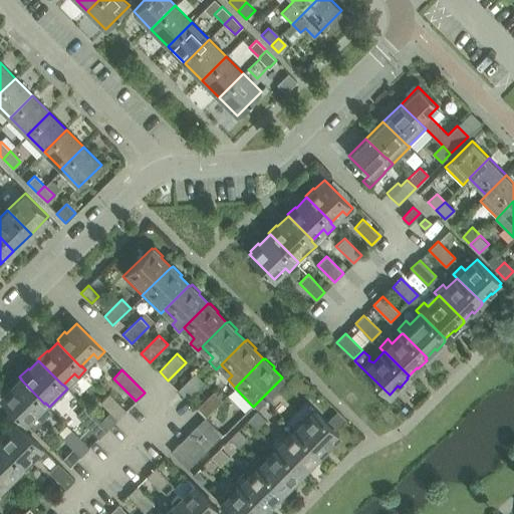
[(187,399),(204,381),(196,372),(178,390),(187,399)]
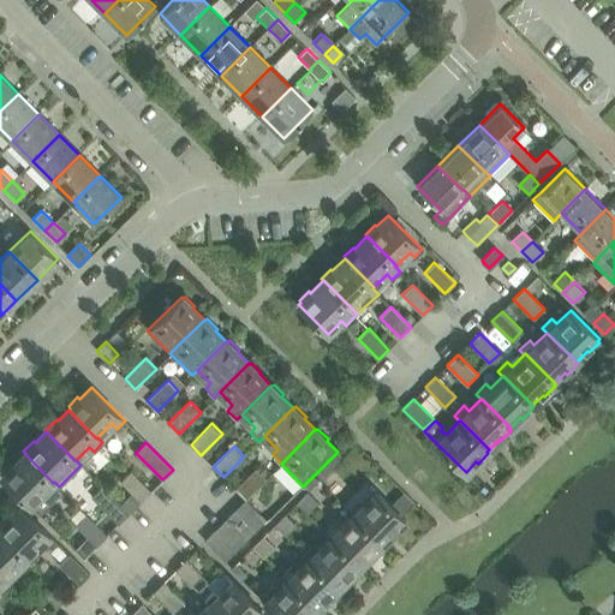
[(63,491),(59,487),(54,482),(53,483),(24,453),(13,464),(12,463),(1,473),(3,475),(1,476),(30,505),(40,514),(63,491)]
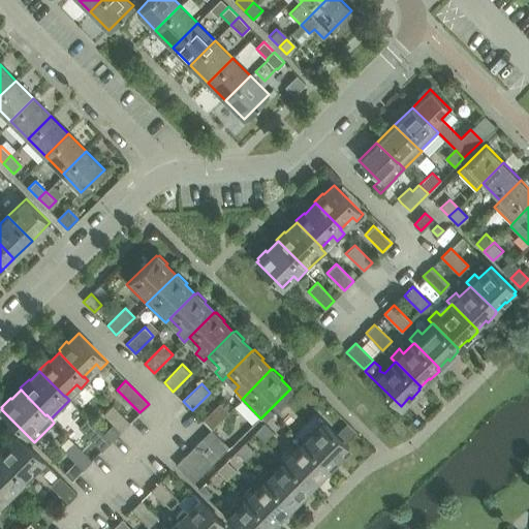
[(211,430),(229,412),(220,403),(201,421),(211,430)]
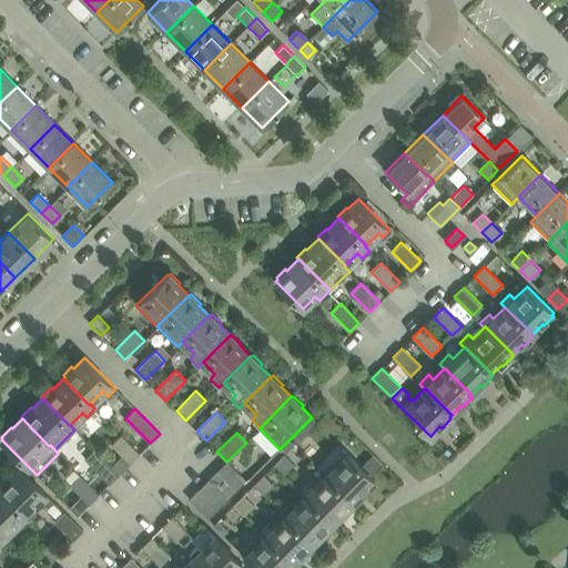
[(111,445),(130,464),(140,454),(121,435),(111,445)]
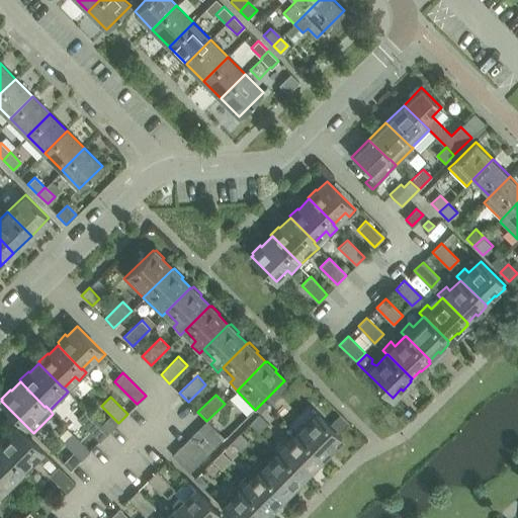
[(85,409),(77,418),(100,441),(108,432),(85,409)]
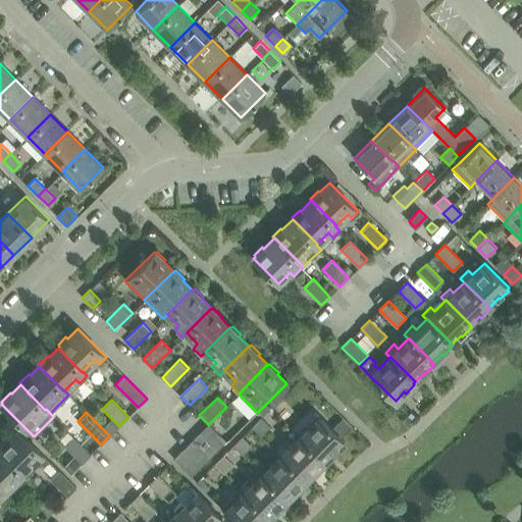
[(252,426),(260,434),(269,425),(261,417),(252,426)]
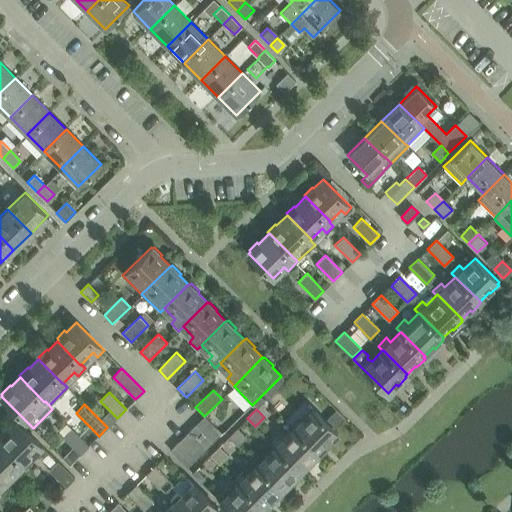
[(302,420),(298,416),(289,424),(294,428),(318,451),(327,443),(328,444),(336,436),(335,434),(337,433),(313,409),(302,420)]
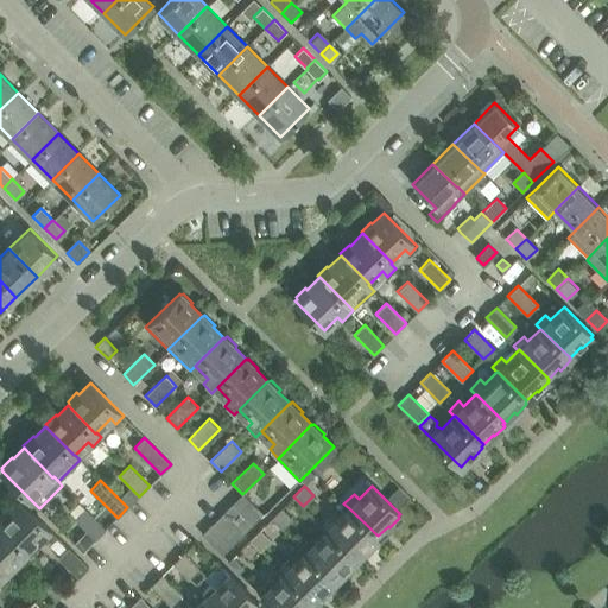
[(409,496),(399,486),(388,496),(399,506),(409,496)]
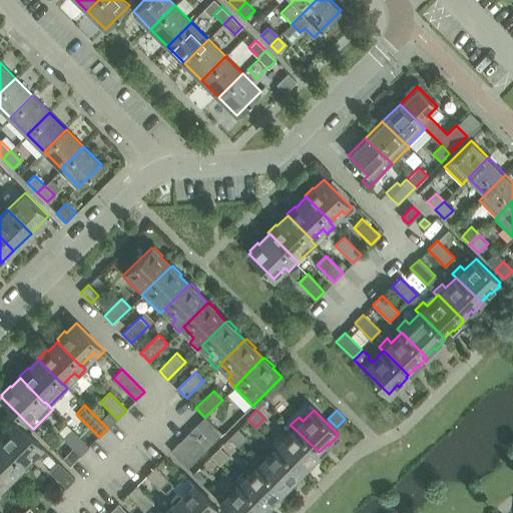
[(212,442),(221,434),(204,417),(195,426),(212,442)]
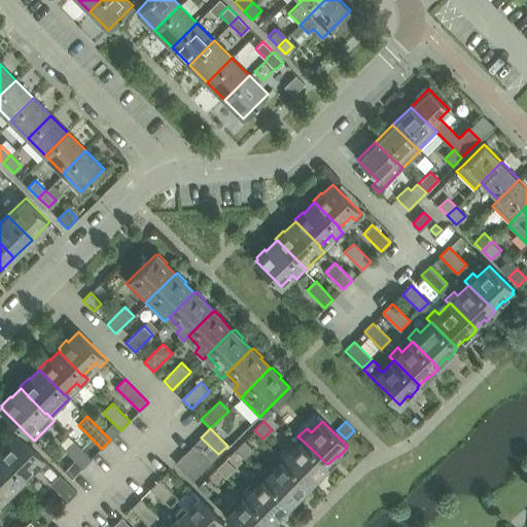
[(6,442),(0,448),(0,454),(23,477),(34,465),(39,470),(46,462),(18,433),(8,443),(6,442)]
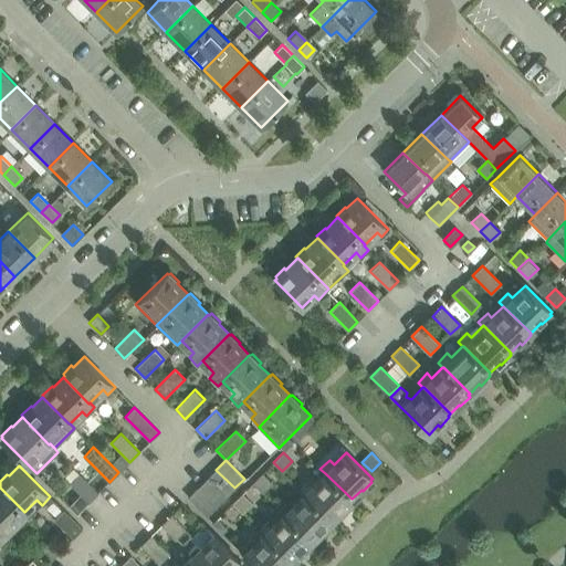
[(226,498),(234,488),(216,470),(207,479),(226,498)]
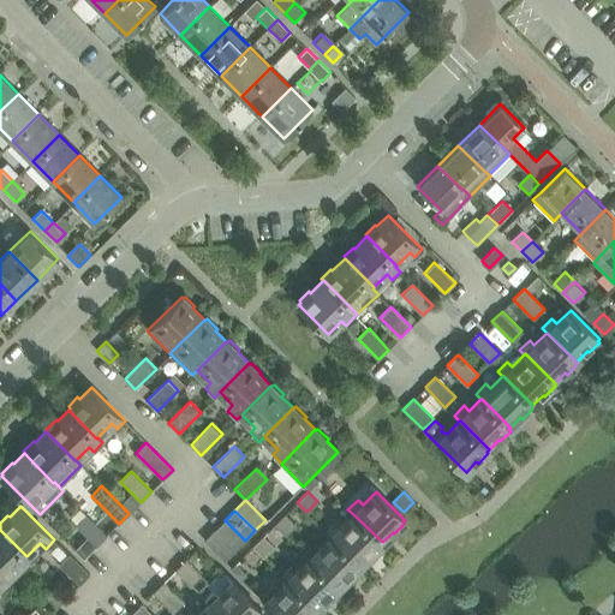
[(296,524),(286,513),(275,524),(286,535),(296,524)]
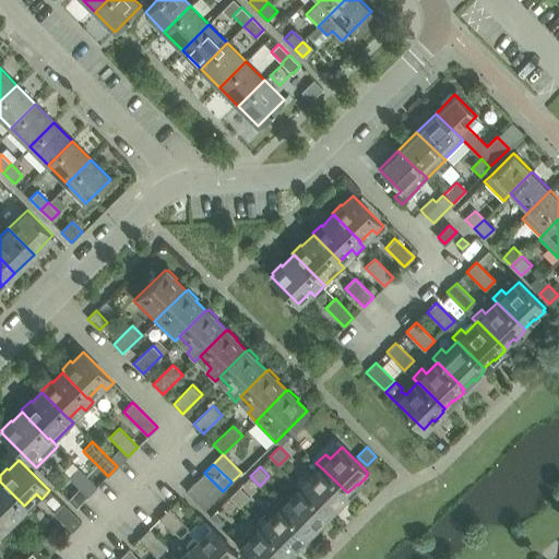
[(69,477),(87,496),(97,487),(79,467),(69,477)]
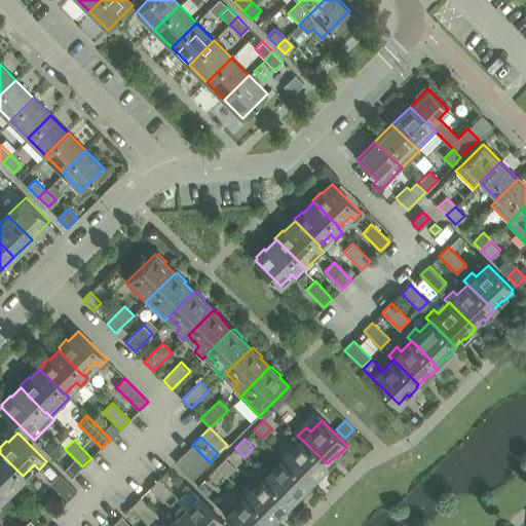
[(318,476),(328,466),(326,465),(327,463),(302,440),(292,450),(287,446),(278,454),(283,459),(284,458),(308,483),(316,474),(318,476)]
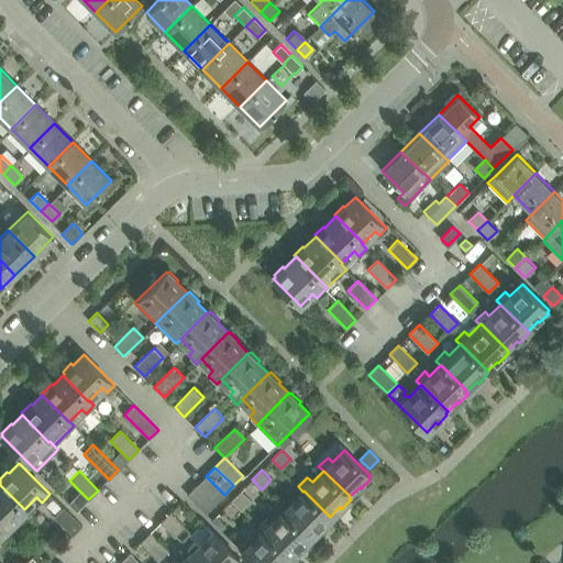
[(214,505),(224,495),(206,476),(196,486),(214,505)]
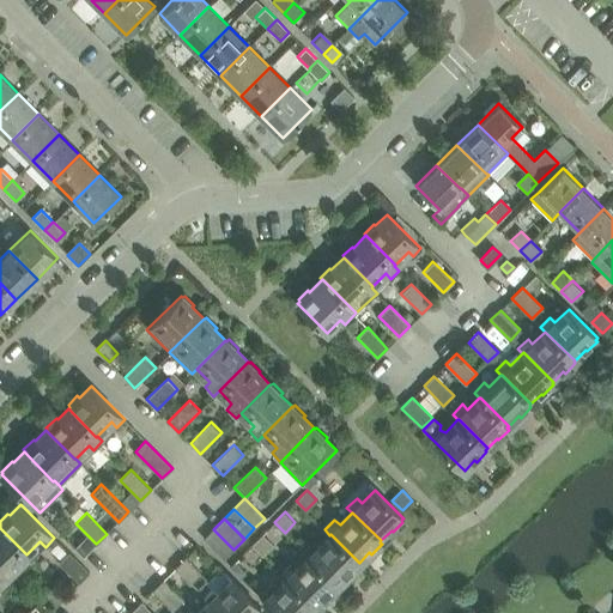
[(0,572),(5,577),(5,576),(19,562),(25,568),(32,560),(26,554),(0,528),(0,572)]
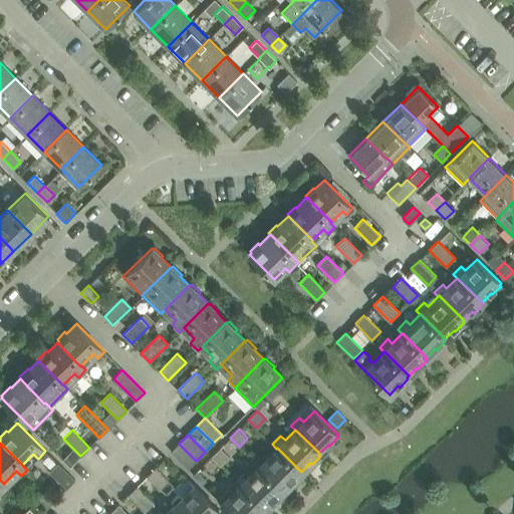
[(179,444),(171,452),(188,469),(196,461),(179,444)]
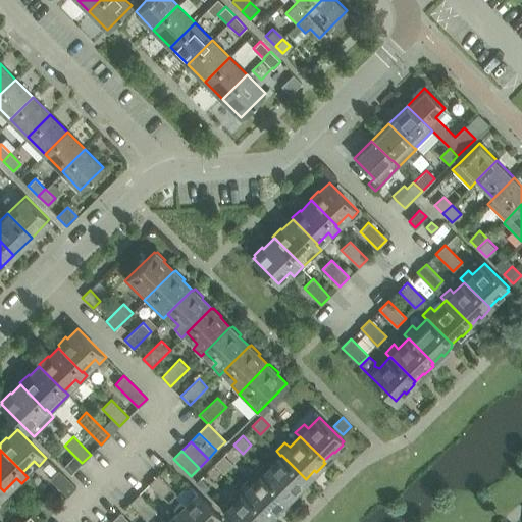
[(223,455),(215,464),(224,473),(232,464),(223,455)]
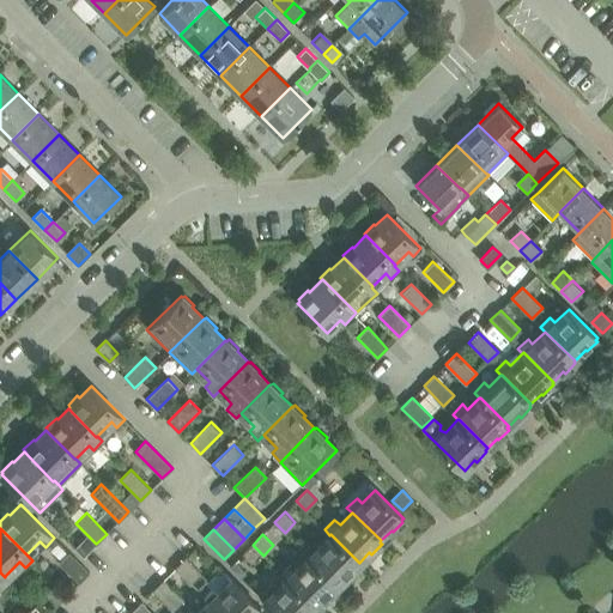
[(317,547),(313,542),(303,551),(308,557),(309,556),(338,584),(347,575),(350,576),(359,566),(357,564),(359,563),(331,534),(329,535),(317,547)]
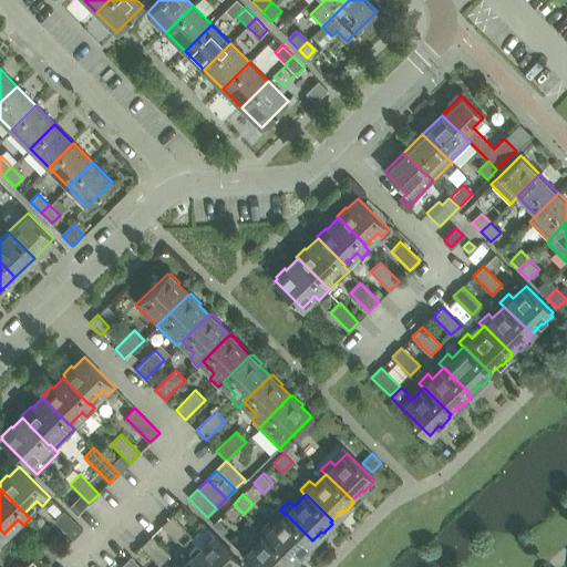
[(70,507),(78,515),(84,508),(80,504),(72,504),(70,507)]
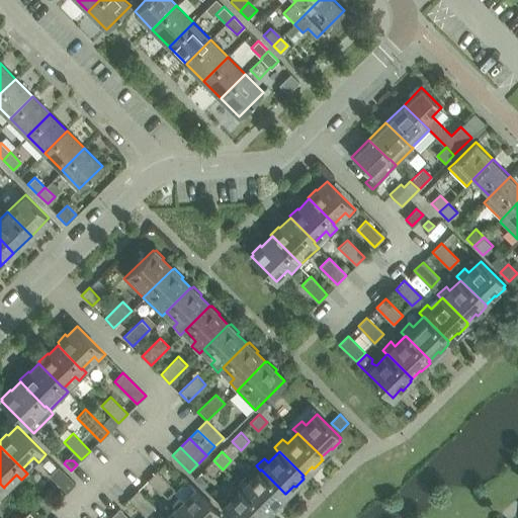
[(67,493),(76,484),(58,465),(49,475),(67,493)]
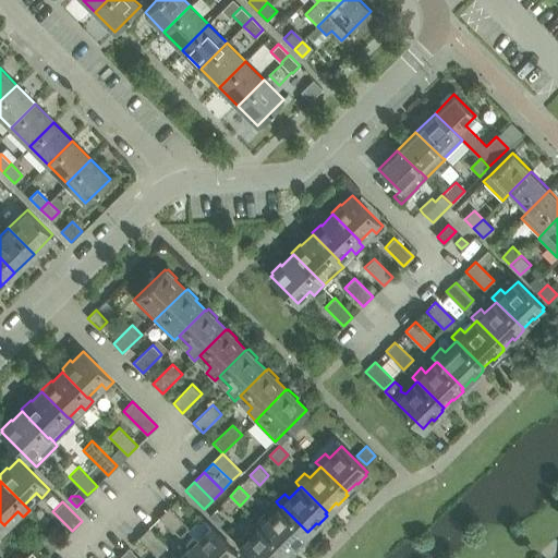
[(281,506),(280,507),(269,518),(264,513),(255,522),(261,528),(262,526),(288,553),(296,543),(298,544),(307,535),(305,534),(307,532),(281,506)]
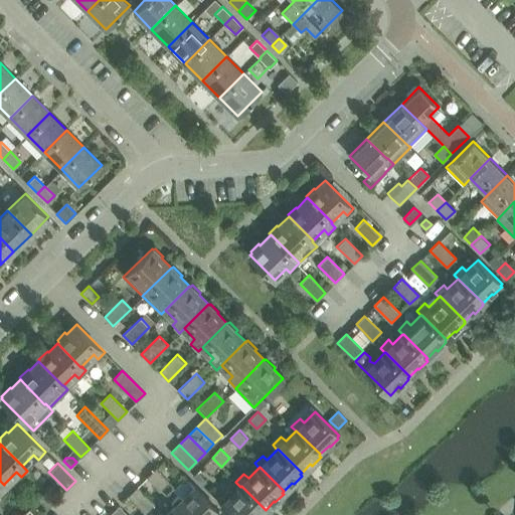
[(164,494),(172,485),(156,469),(147,477),(164,494)]
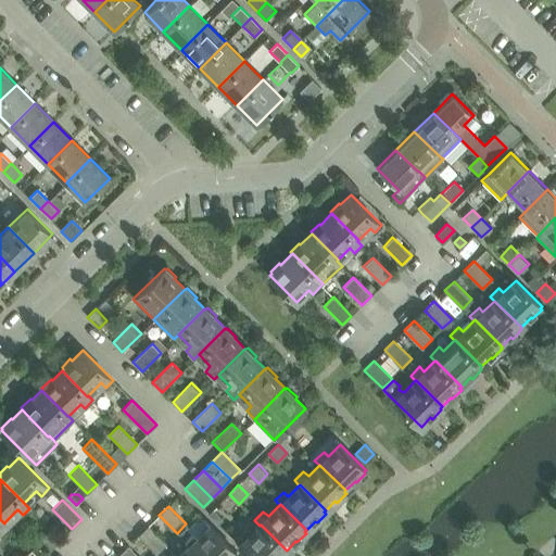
[(223,519),(213,509),(209,514),(218,523),(223,519)]
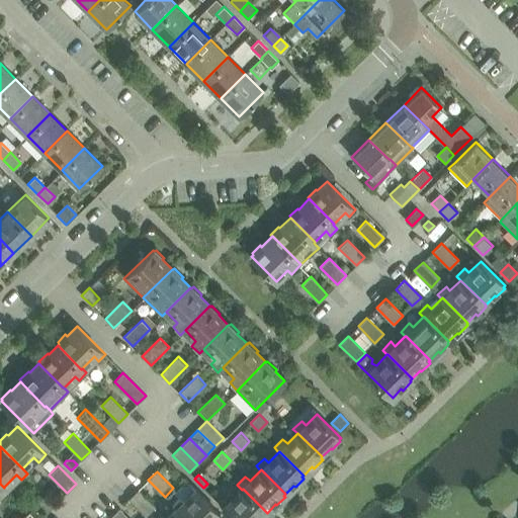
[(0,497),(2,499),(9,492),(4,487),(4,488),(0,484),(0,497)]
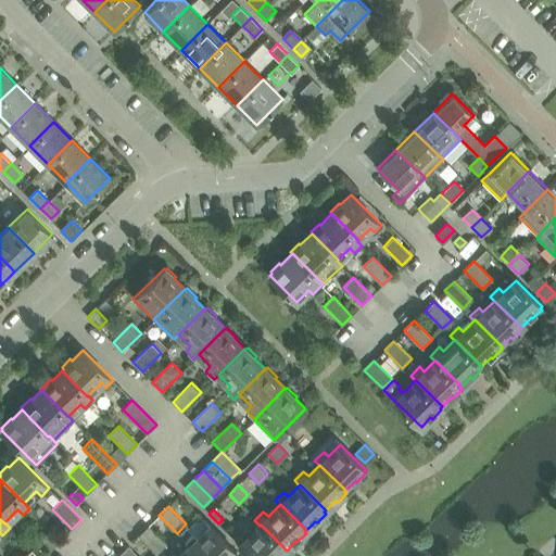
[(254,520),(235,541),(250,555),(283,555),(286,554),(285,553),(287,551),(261,525),(260,526),(254,520)]
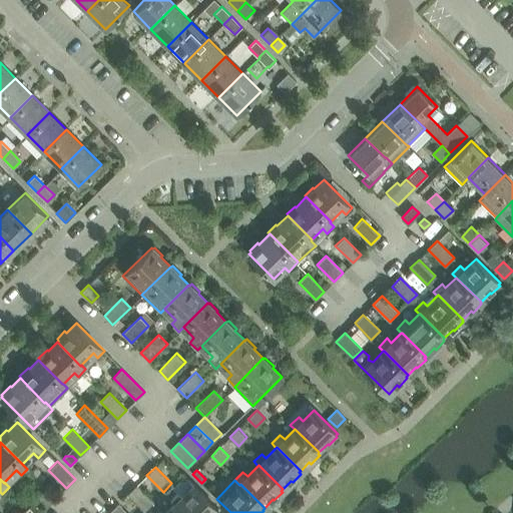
[(174,504),(175,503),(184,512),(215,512),(217,511),(216,510),(218,508),(194,484),(183,495),(177,493),(170,500),(174,504)]
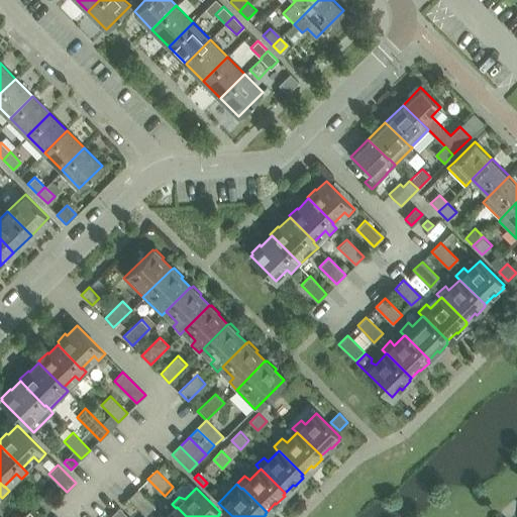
[(146,514),(154,505),(137,489),(129,498),(146,514)]
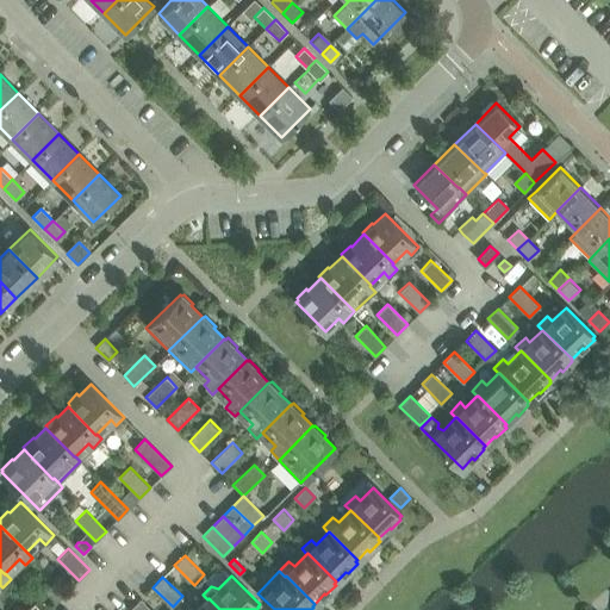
[(56,582),(47,591),(57,602),(67,591),(56,582)]
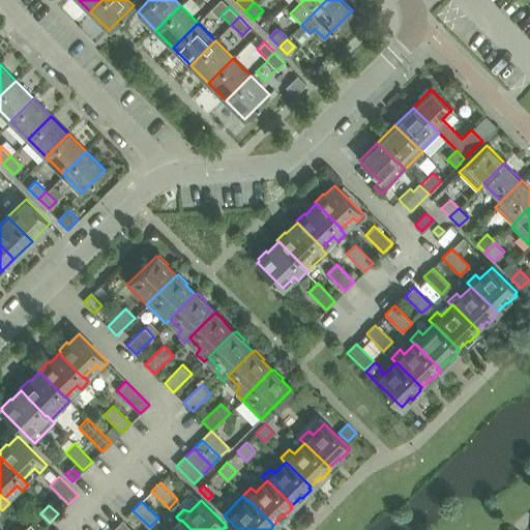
[(113,529),(131,529),(122,520),(113,529)]
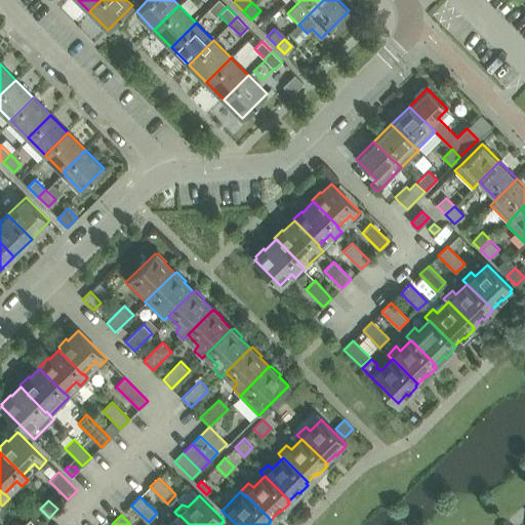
[(165,524),(162,523),(160,524),(189,524),(179,515),(178,516),(169,524),(165,524)]
